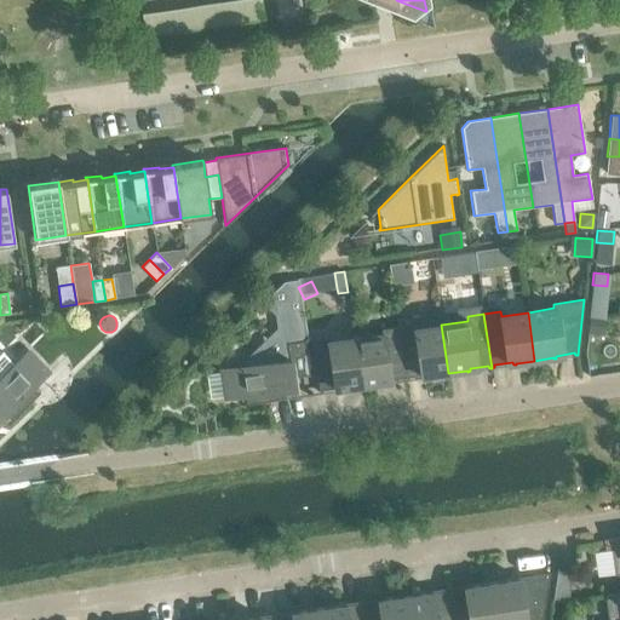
[(589,319),(587,333),(598,334),(600,320),(589,319)]
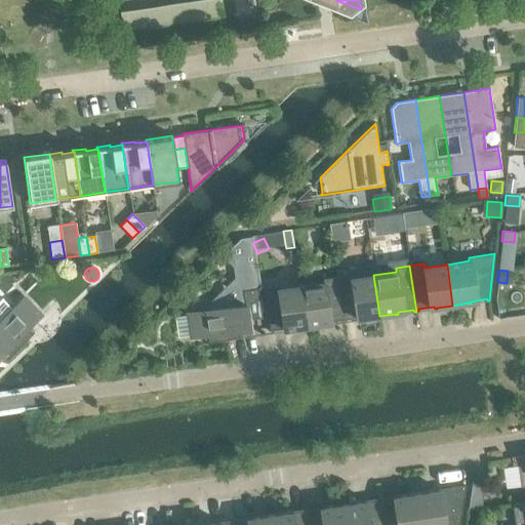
[(351,275),(336,277),(344,322),(346,322),(346,320),(361,317),(362,320),(364,319),(363,318),(379,316),(373,275),(351,279),(351,275)]
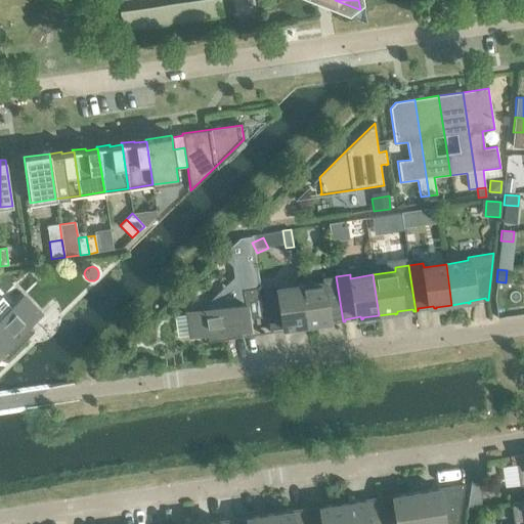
[(322,282),(300,286),(306,326),(322,323),(322,324),(324,324),(324,322),(340,320),(340,322),(343,321),(336,276),(322,278),(322,282)]
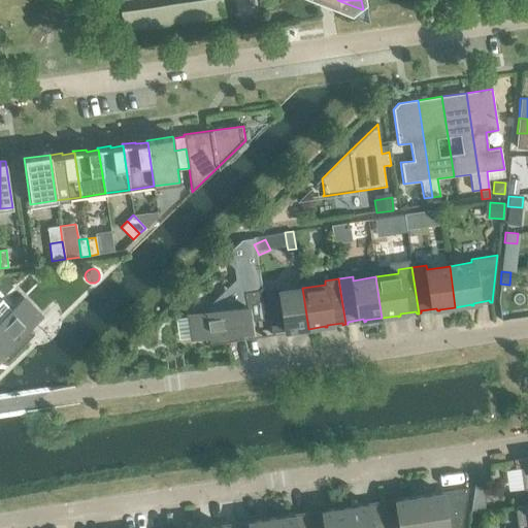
[(302,288),(279,291),(279,288),(266,290),(272,335),(274,335),(274,332),(290,330),(290,332),(292,332),(292,331),(308,329),(302,288)]
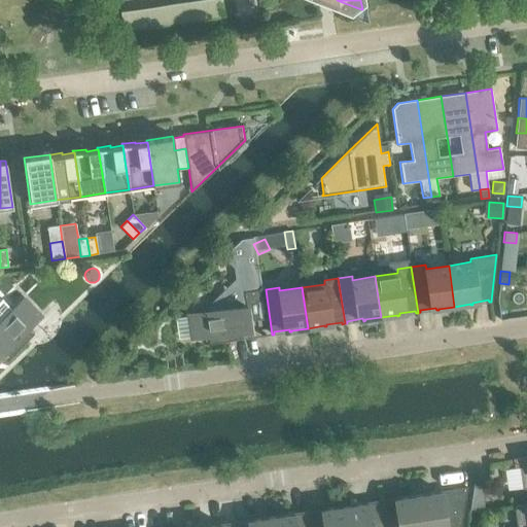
[(208,337),(209,344),(235,340),(234,334),(250,330),(248,321),(262,319),(258,290),(244,292),(246,306),(187,314),(191,340),(208,337)]
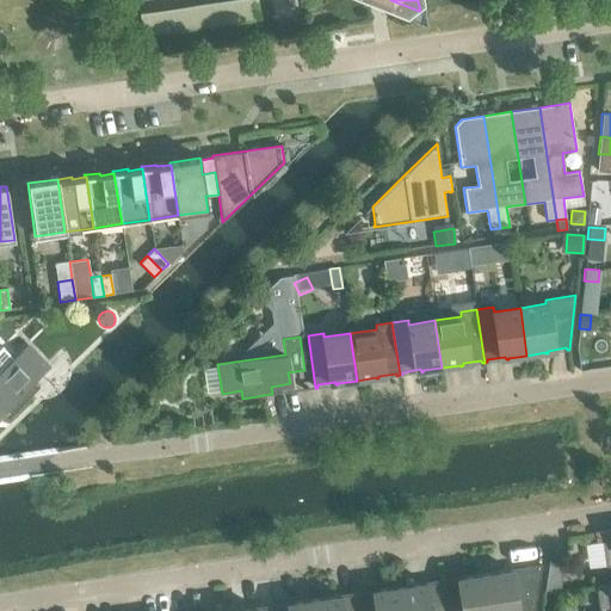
[(34,381),(48,368),(26,346),(13,359),(2,349),(4,349),(1,347),(0,349),(0,413),(12,402),(18,408),(23,402),(26,397),(30,394),(35,390),(38,387),(34,381)]
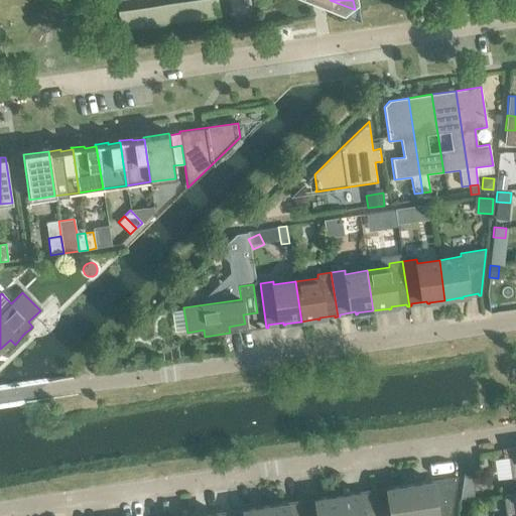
[(464,474),(460,498),(473,500),(476,476),(464,474)]
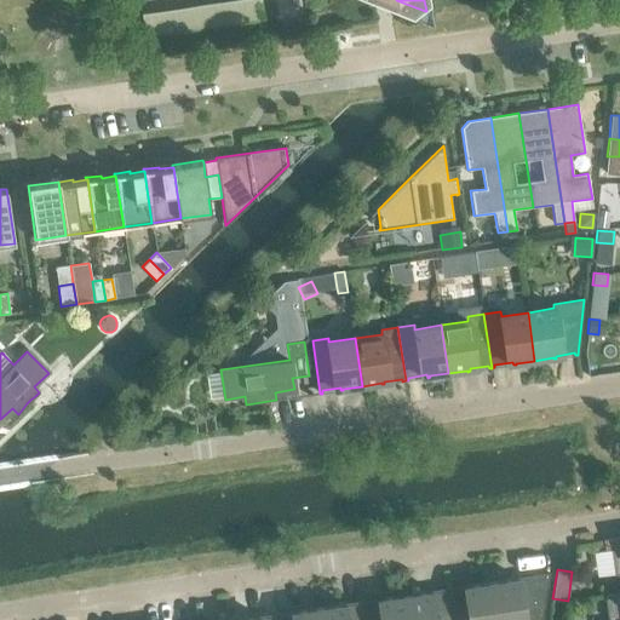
[(510,579),(492,583),(497,619),(541,619),(549,573),(532,575),(532,578),(514,580),(512,578),(510,579)]
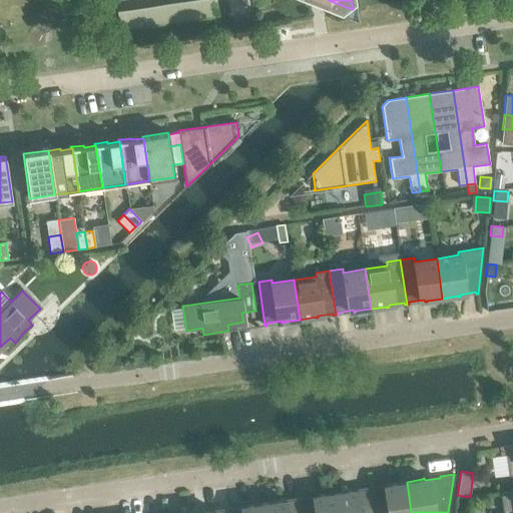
[(373,486),(371,486),(374,512),(411,512),(407,482),(391,484),(391,483),(389,484),(389,486),(374,488),(373,486)]
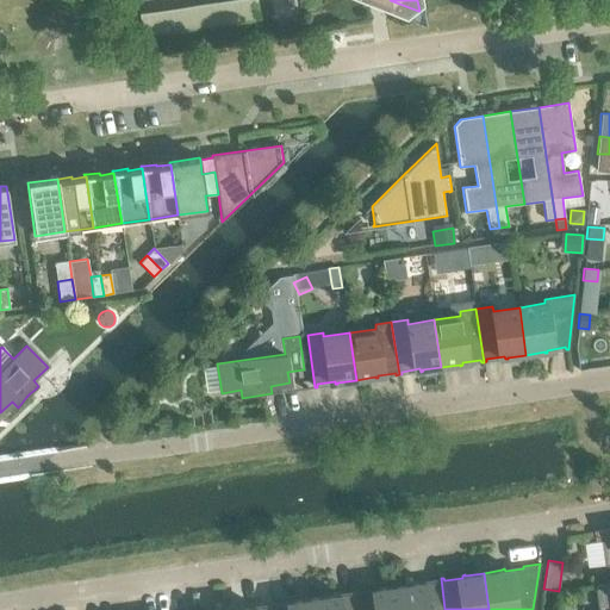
[(417,583),(398,585),(402,609),(444,609),(441,578),(439,579),(439,582),(419,584),(419,582),(417,582),(417,583)]
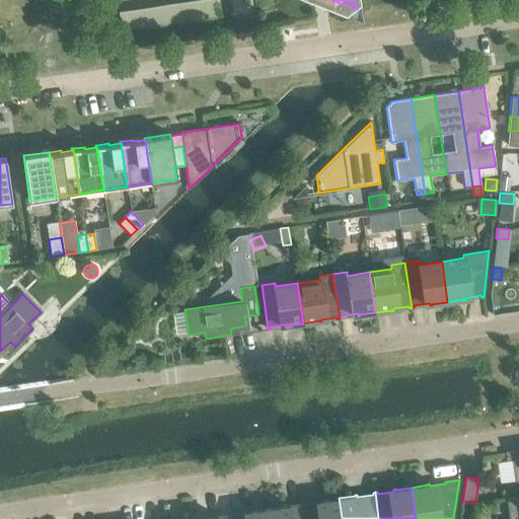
[(518,518),(518,496),(506,499),(509,518),(518,518)]
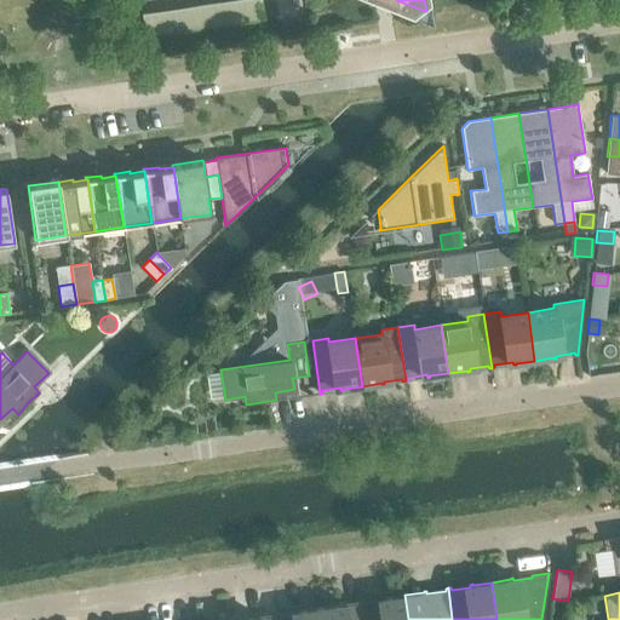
[(365,601),(362,601),(365,619),(408,619),(405,595),(386,598),(386,597),(383,597),(384,600),(365,603),(365,601)]
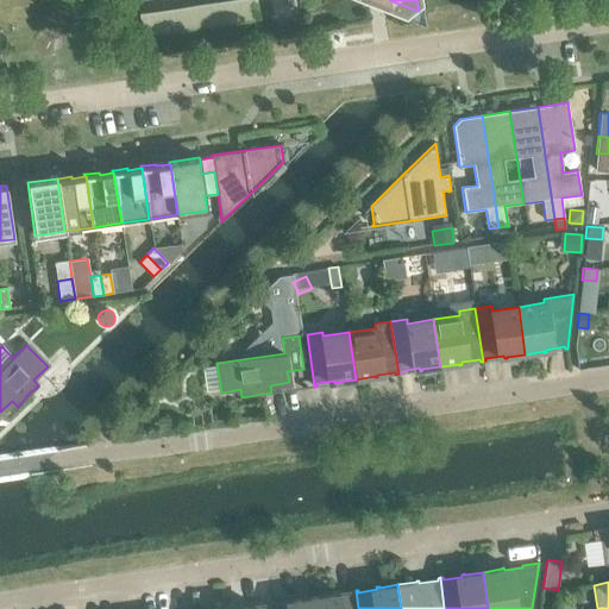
[(332,595),(313,597),(314,608),(358,608),(356,590),(352,590),(353,592),(334,596),(334,594),(332,594),(332,595)]
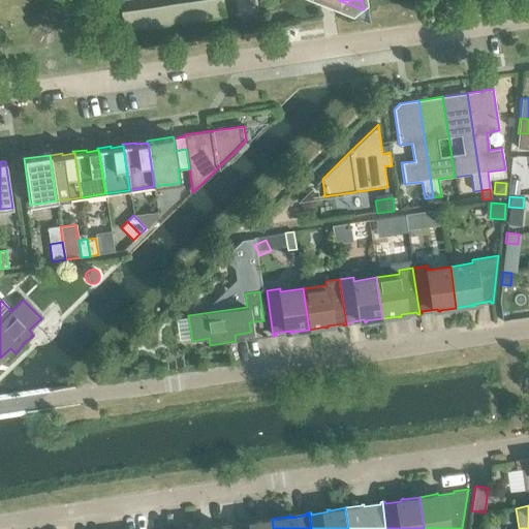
[(238,523),(236,523),(236,528),(273,528),(272,519),(255,521),(253,521),(254,523),(238,525),(238,523)]
